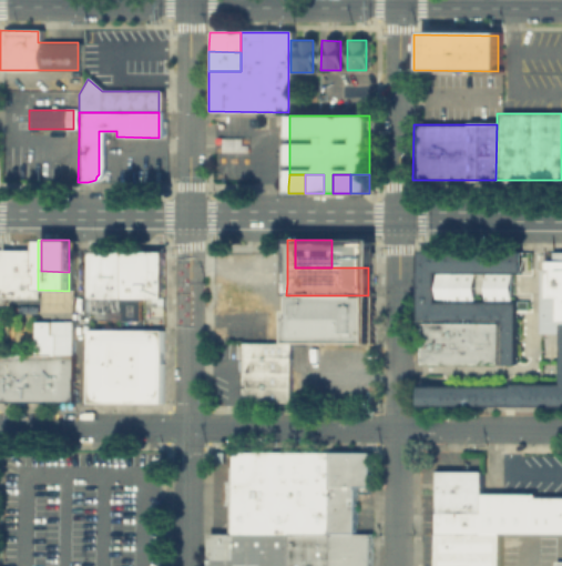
[(350,268),(350,245),(350,240),(331,240),(331,245),(331,268),(350,268)]
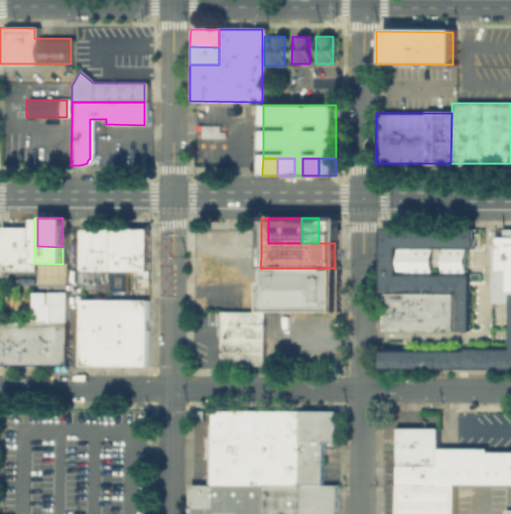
[(318,243),(335,243),(335,223),(335,218),(318,218),(318,223),(318,243)]
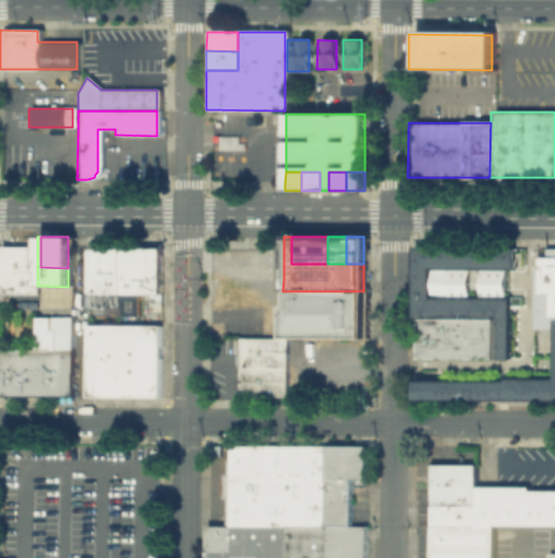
[(37,294),(37,318),(68,318),(68,287),(37,286),(37,246),(0,246),(0,294),(37,294)]
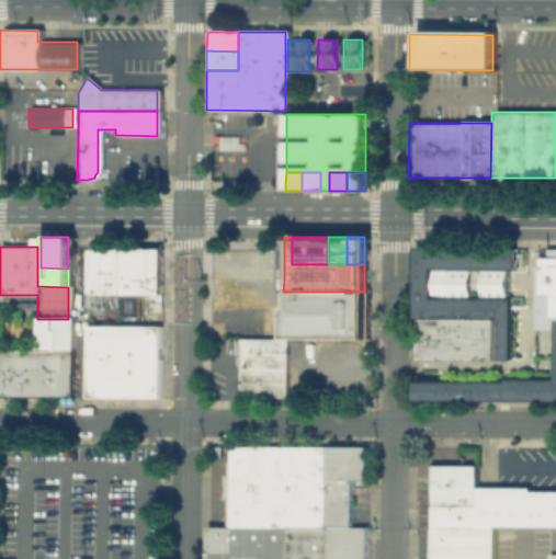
[(410,378),(410,402),(555,402),(555,247),(529,247),(529,330),(552,330),(552,379),(410,378)]
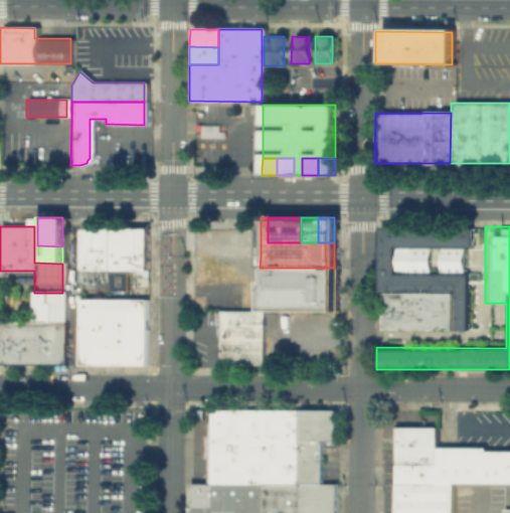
[(107,228),(106,285),(77,285),(78,228),(107,228)]
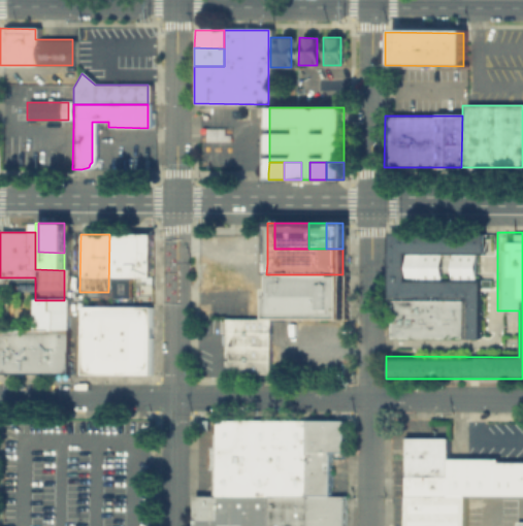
[(108,292),(109,234),(127,234),(127,277),(127,304),(108,304),(108,292)]
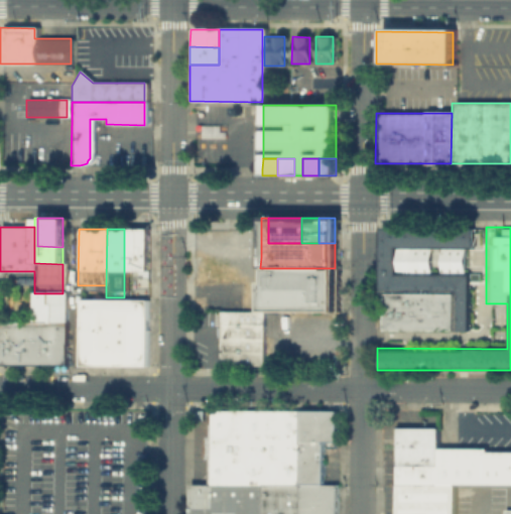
[(124,271),(124,229),(144,229),(143,271),(124,271)]
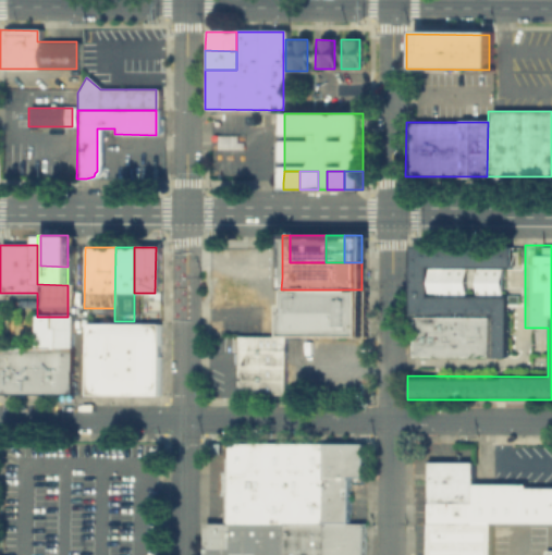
[(426,269),(426,299),(504,298),(504,359),(489,360),(488,319),(408,320),(407,299),(407,249),(508,248),(508,269),(426,269)]
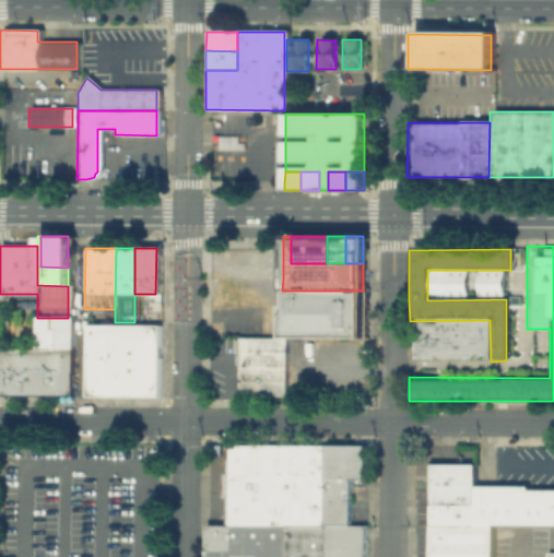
[(363,291),(289,291),(289,306),(282,306),(282,339),(363,340),(363,291)]
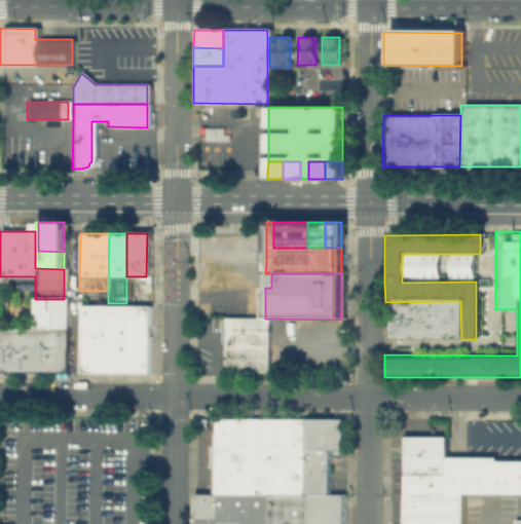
[(31,328),(31,373),(64,374),(64,299),(35,299),(32,299),(31,328)]
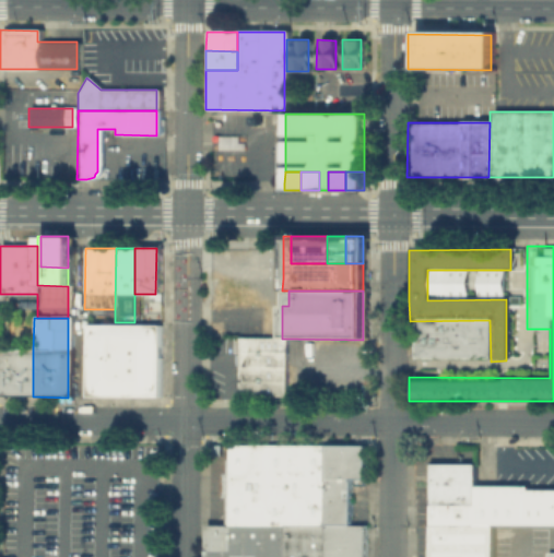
[(490,320),(491,362),(410,362),(410,321),(490,320)]
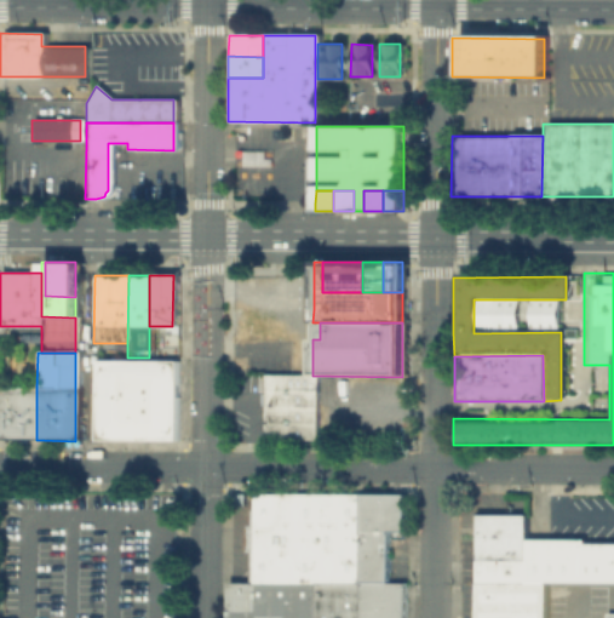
[(93,361),(93,441),(172,441),(172,361),(93,361)]
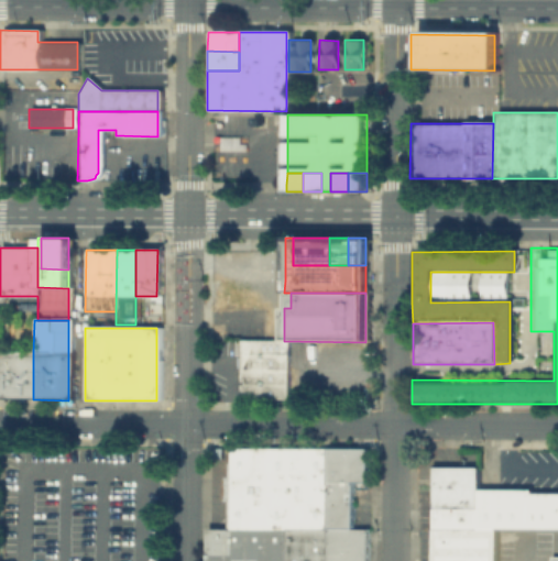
[(238,356),(238,341),(284,341),(284,400),(238,400),(238,371),(231,371),(232,356),(238,356)]
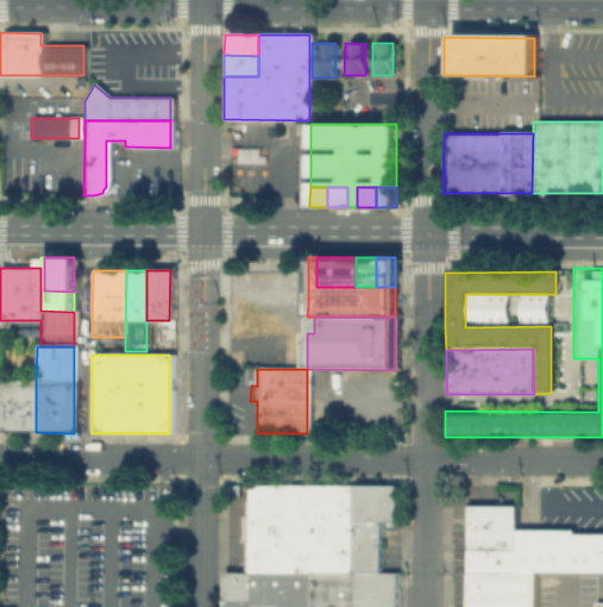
[(36,432),(36,380),(0,380),(0,432),(36,432)]
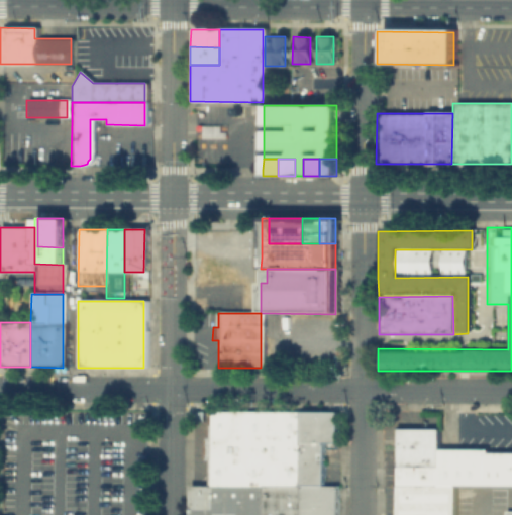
[(206,459),(202,459),(202,438),(207,438),(207,425),(209,425),(209,413),(298,413),(297,486),(261,486),(206,486),(206,459)]
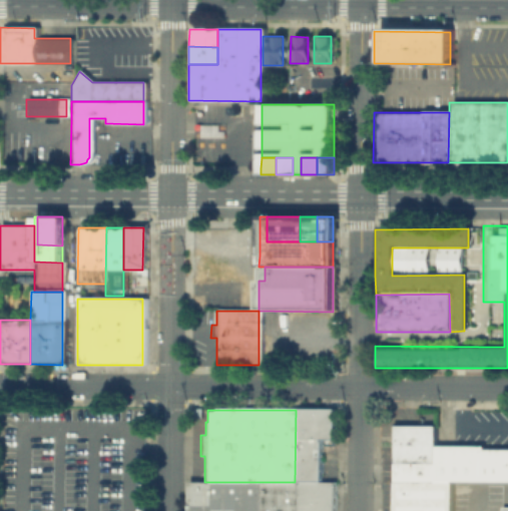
[(295,482),(319,482),(319,439),(333,439),(333,410),(296,410),(295,482)]
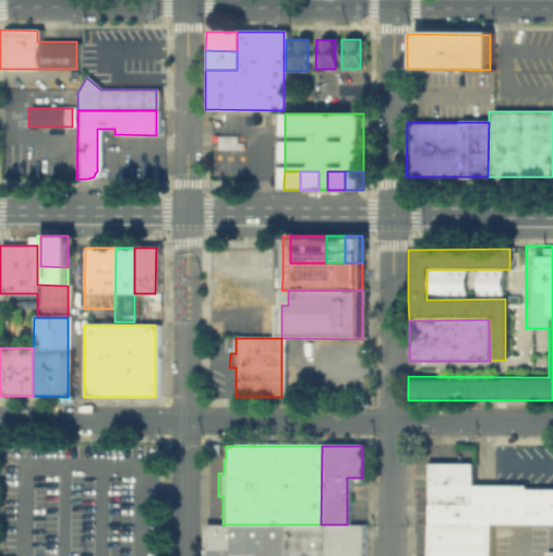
[(470,524),(470,485),(470,463),(430,463),(430,461),(423,460),(423,484),(428,484),(427,524),(470,524)]
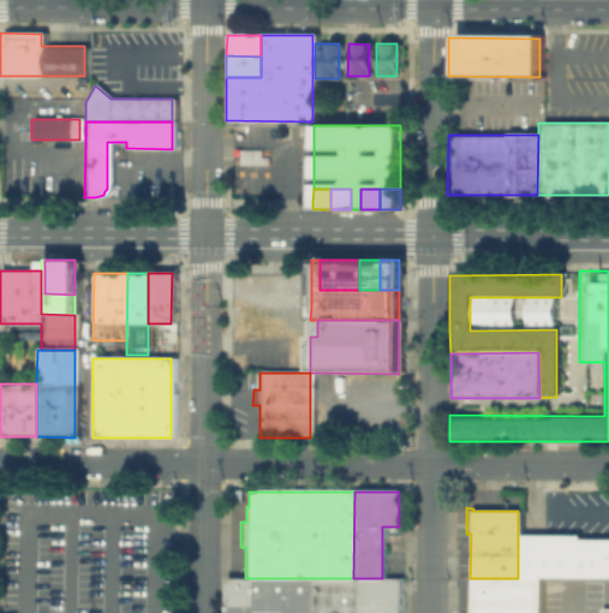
[(518,578),(538,578),(593,578),(608,578),(608,540),(575,540),(575,535),(518,535),(518,578)]
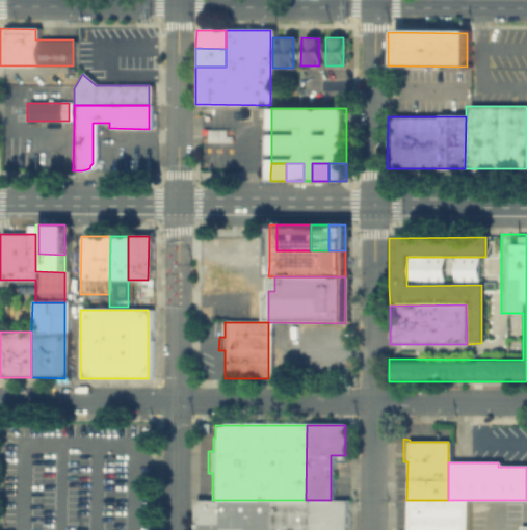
[(267,529),(268,500),(212,500),(192,500),(192,529),(267,529)]
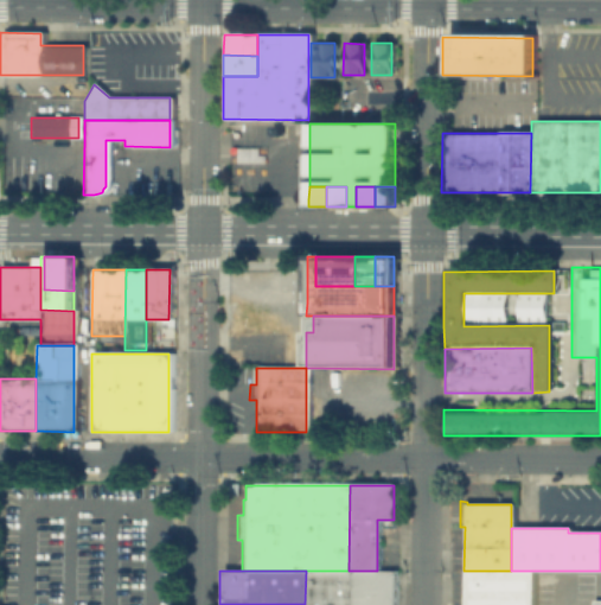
[(349,571),(306,571),(305,604),(392,604),(392,571),(377,571),(349,571)]
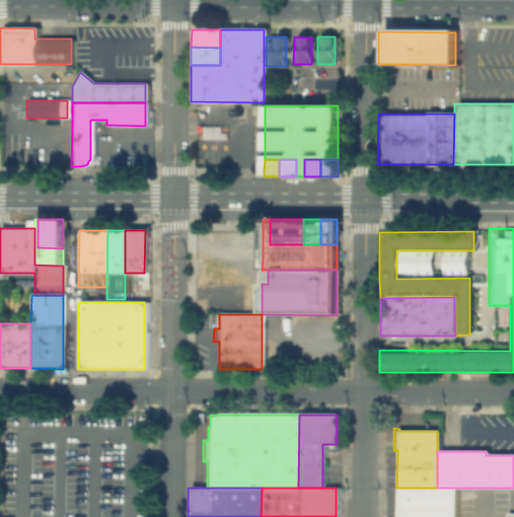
[(396,488),(396,491),(393,491),(393,516),(397,516),(454,516),(454,488),(437,488),(396,488)]
